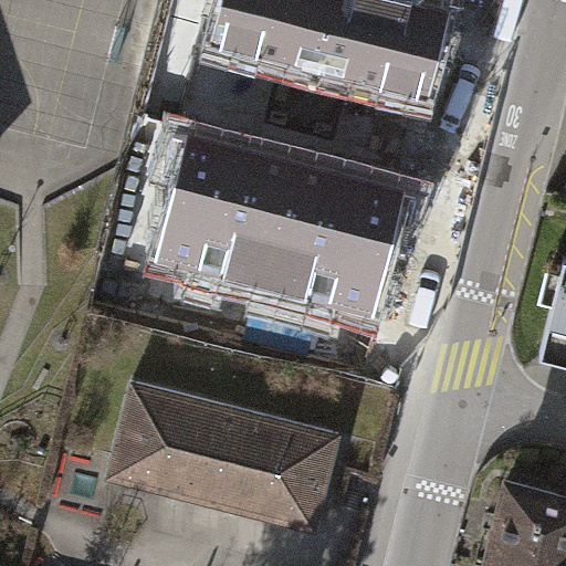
[(223,0),(212,50),(429,101),(451,0),(223,0)]
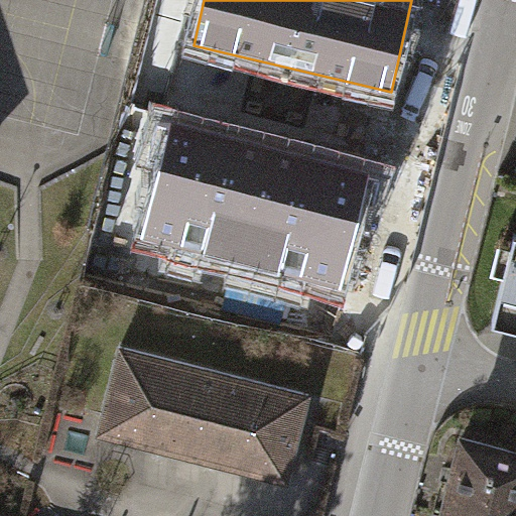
[(143,240),(342,290),(371,174),(172,125),(143,240)]
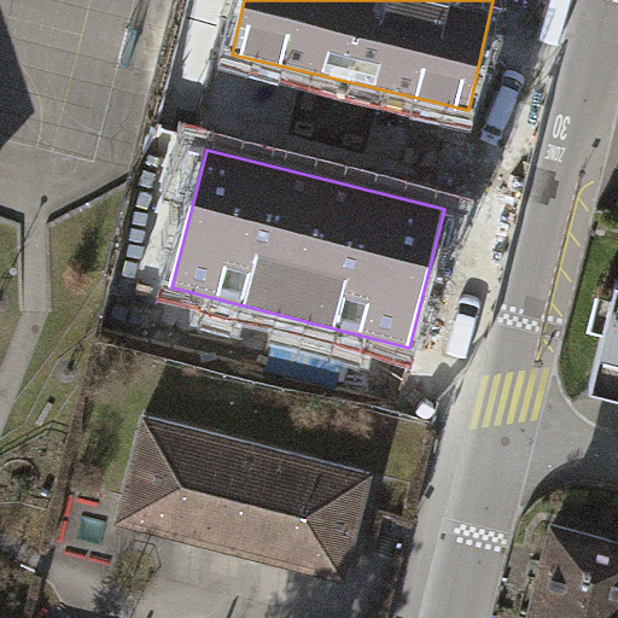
[(617,280),(606,278),(581,383),(617,391),(617,280)]
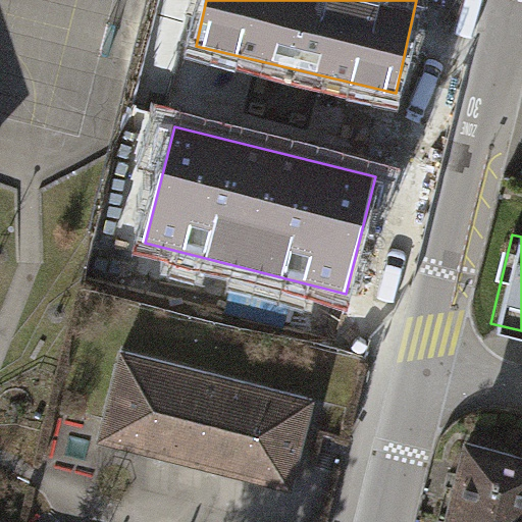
[(312,399),(122,350),(100,438),(291,487),(312,399)]
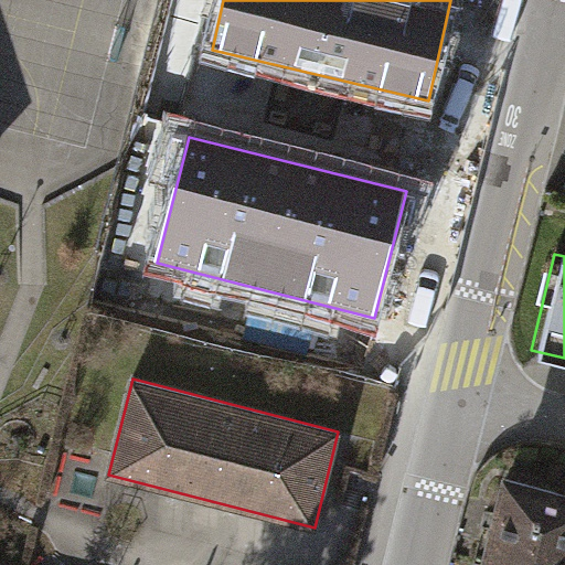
[(564,564),(564,492),(498,477),(477,564),(564,564)]
